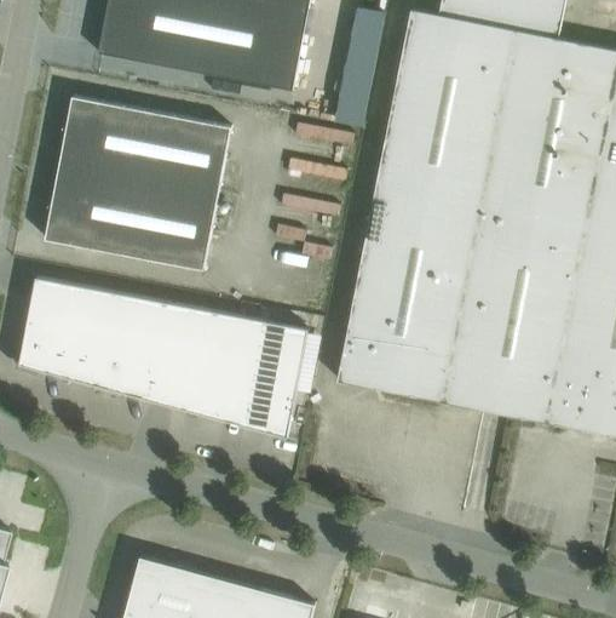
[(305,16),(223,0),(107,0),(97,53),(291,91),(305,16)]
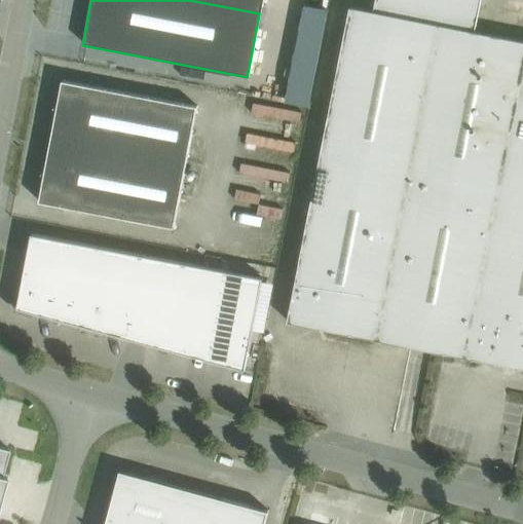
[(189,0),(259,13),(261,0),(189,0)]
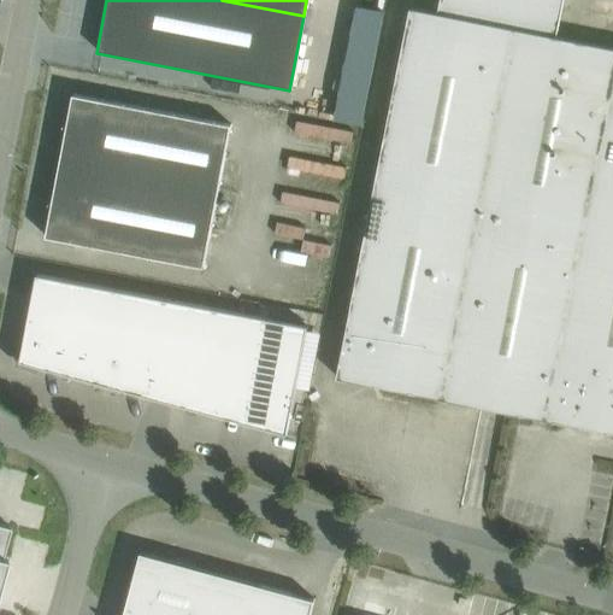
[(612,51),(430,15),(407,10),(334,380),(612,434),(612,51)]
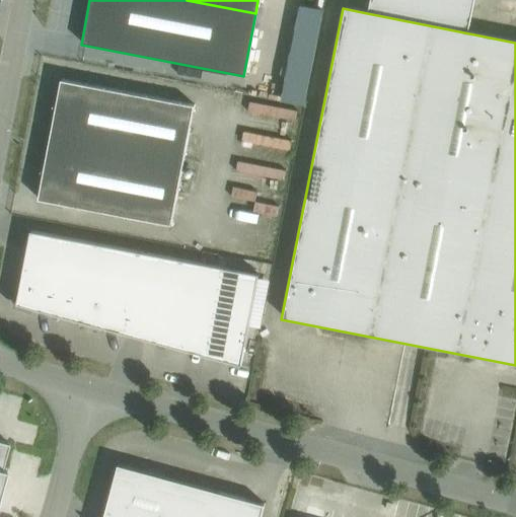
[(35,201),(169,226),(192,106),(59,81),(35,201)]
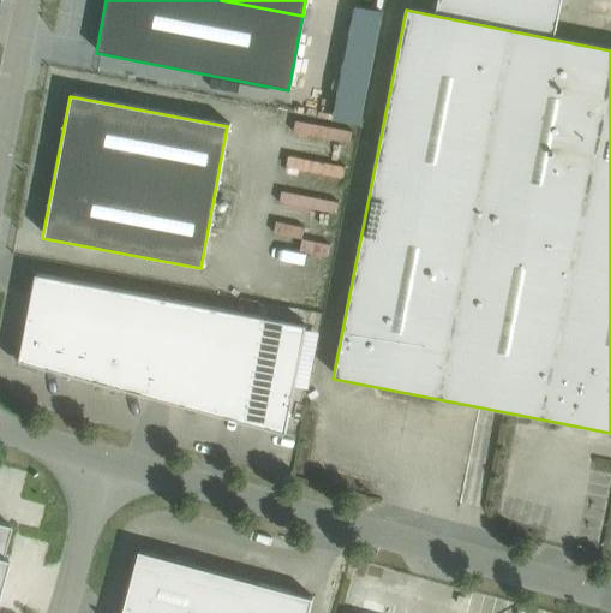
[(34,275),(17,362),(217,417),(238,315),(34,275)]
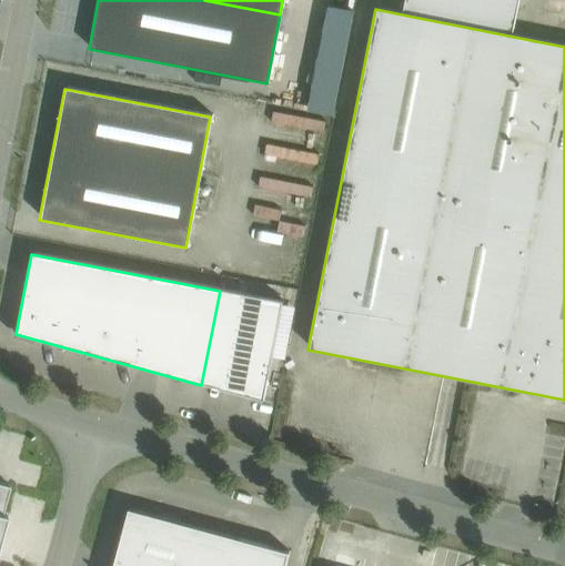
[(220,291),(201,385),(261,401),(281,302),(220,291)]
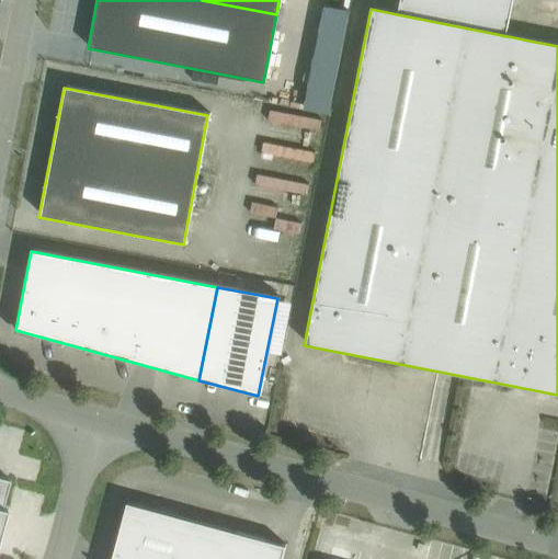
[(125,504),(110,558),(280,558),(283,547),(125,504)]
